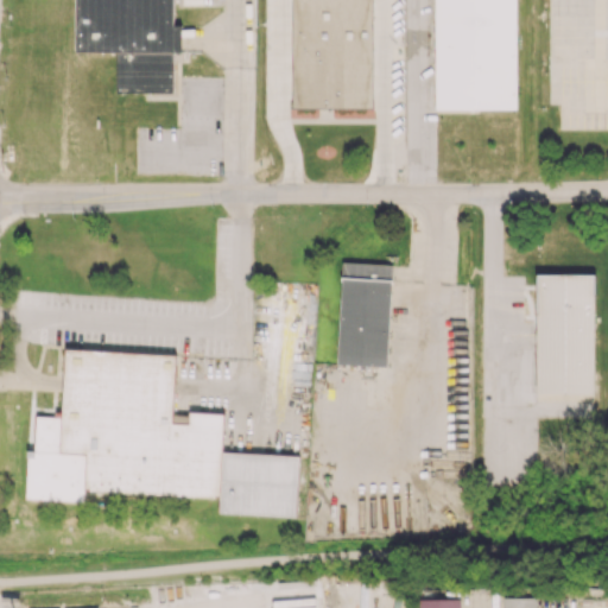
[(75,0),(76,51),(118,52),(116,93),(173,93),(173,52),(182,52),(182,24),(175,24),(173,0),(75,0)]
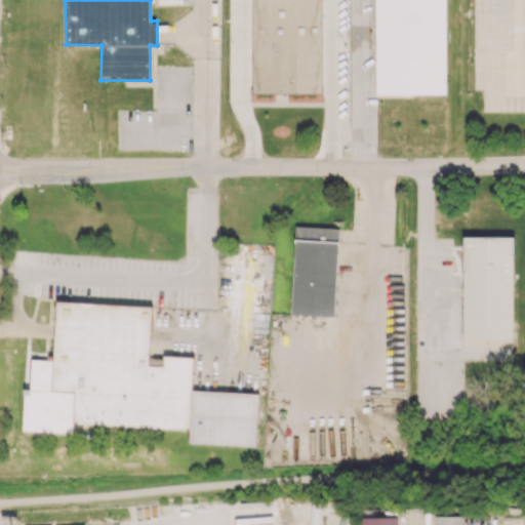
[(252,0),(252,92),(321,92),(321,0),(252,0)]
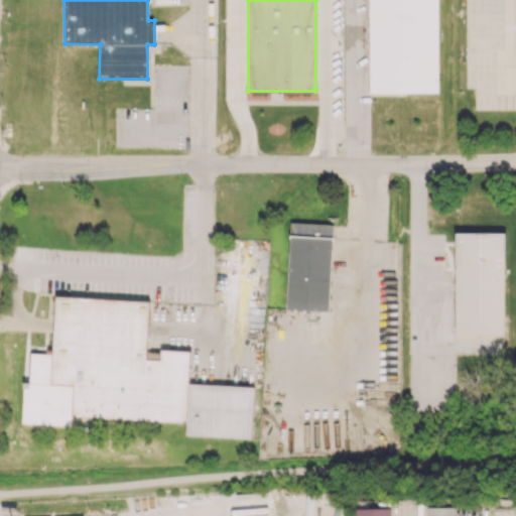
[(437,0),(368,0),(370,93),(438,92),(437,0)]
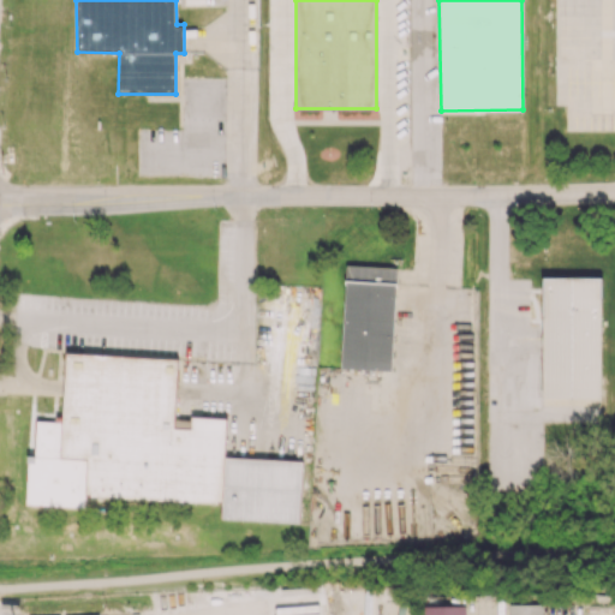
[(341,369),(392,370),(396,267),(346,264),(341,369)]
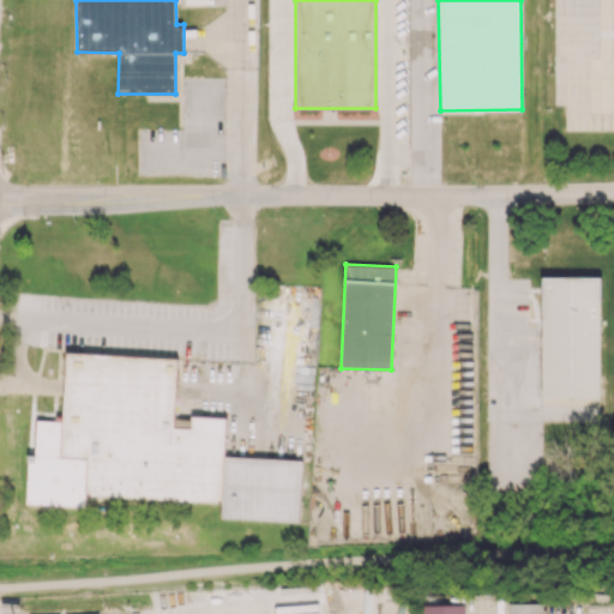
[(541,397),(600,397),(601,277),(542,276),(541,397)]
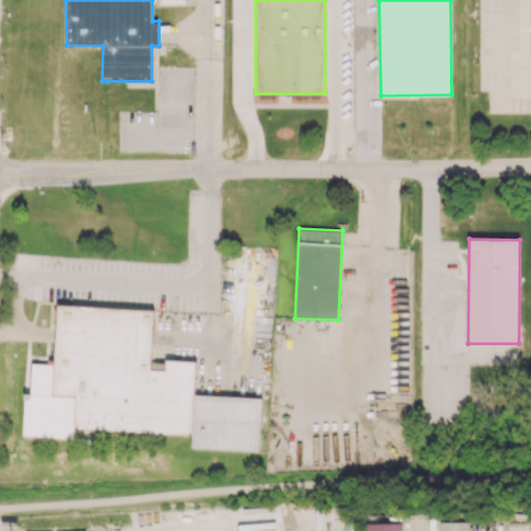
[(154,309),(57,305),(54,362),(49,362),(49,364),(31,363),(30,393),(24,393),(22,436),(73,438),(74,428),(191,434),(191,448),(258,451),(260,397),(193,394),(195,362),(150,360),(154,309)]
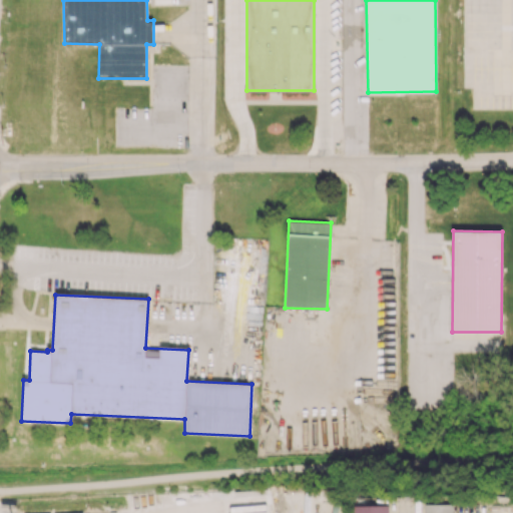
[(424,512),(453,512),(454,504),(425,503),(424,512)]
